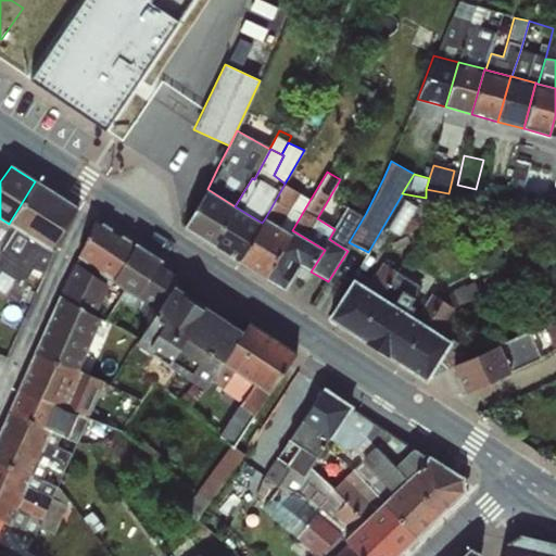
[(35,181),(9,224),(13,227),(50,251),(51,250),(77,207),(35,181)]
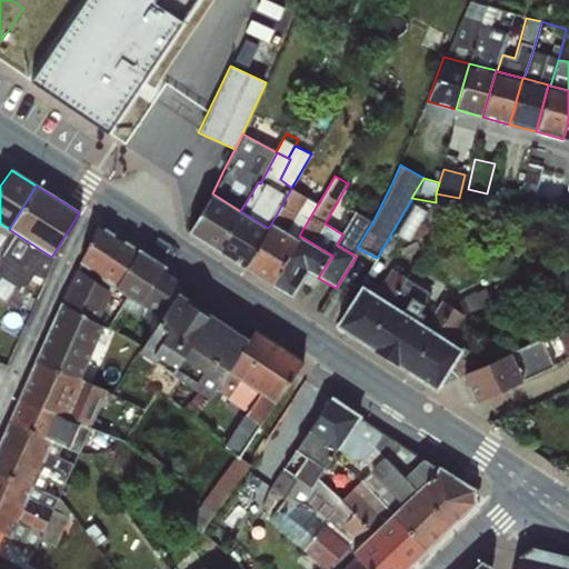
[(291,188),(271,223),(296,238),(298,235),(299,236),(318,203),(291,188)]
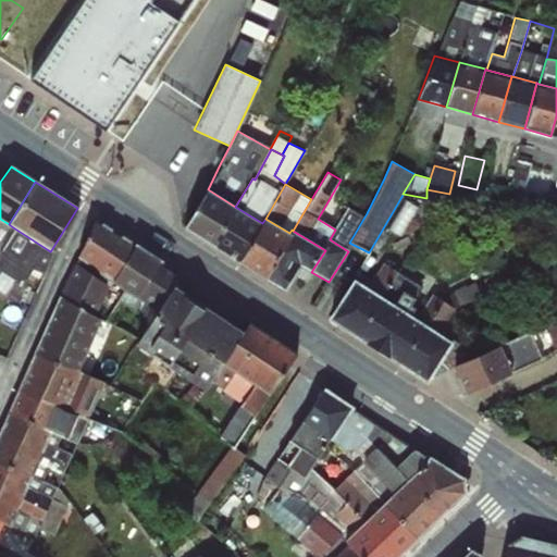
[(235,207),(208,189),(184,227),(211,244),(235,207)]
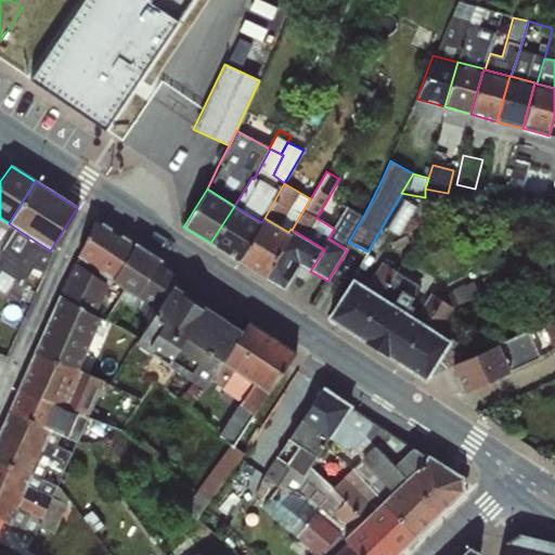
[(425,189),(425,196),(444,202),(448,193),(425,189)]
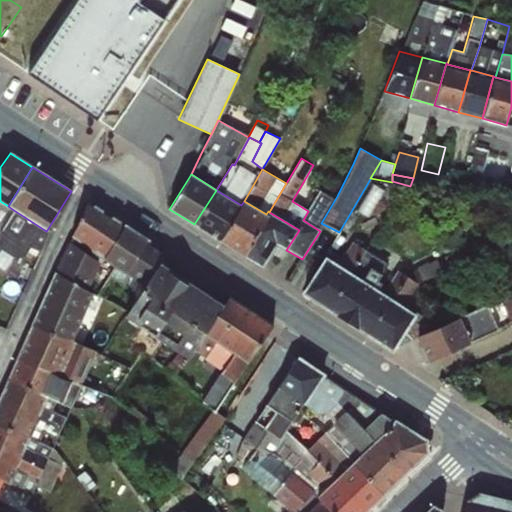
[(216,190),(194,224),(220,241),(241,205),(216,190)]
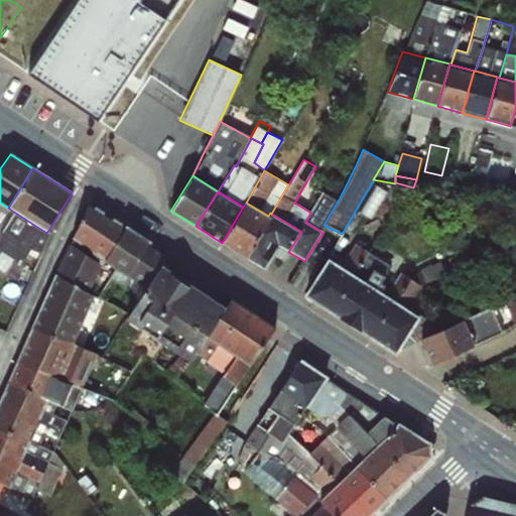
[(323,233),(324,225),(340,198),(331,194),(311,226),(323,233)]
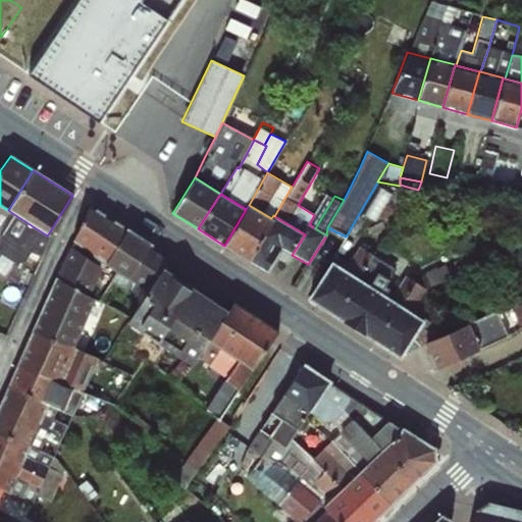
[(0,205),(0,238),(1,236),(0,235),(0,233),(12,213),(8,210),(0,205)]
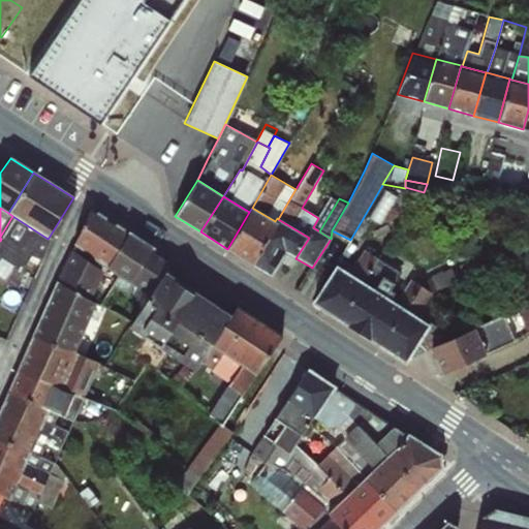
[(249,212),(227,249),(252,265),(277,222),(275,221),(252,208),(249,212)]
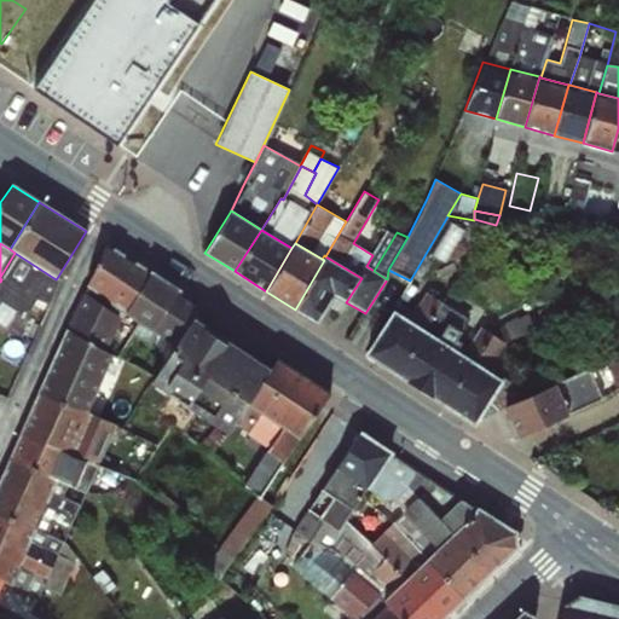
[(123,314),(150,273),(105,244),(85,285),(123,314)]
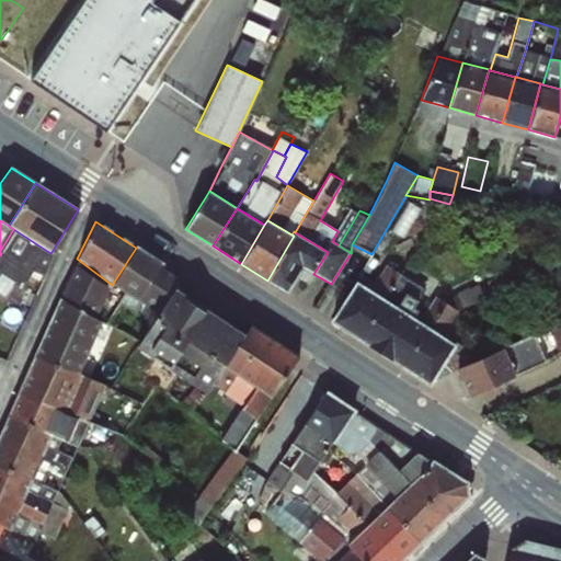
[(0,252),(1,253),(0,255),(0,273),(14,283),(26,282),(32,271),(44,276),(54,253),(52,252),(50,253),(13,229),(0,251),(0,252)]
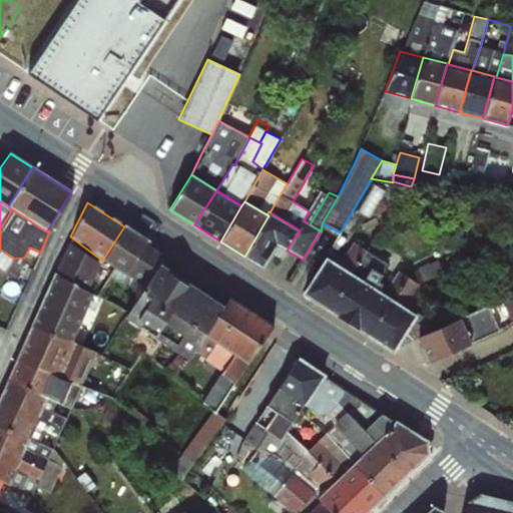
[(269,215),(244,257),(262,268),(272,252),(277,245),(286,251),(287,250),(300,230),(270,212),(269,211),(267,214),(269,215)]
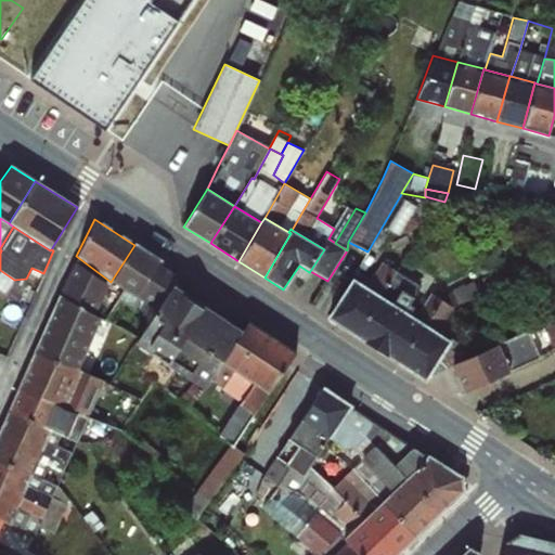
[(134,245),(111,282),(137,299),(154,312),(173,285),(181,274),(134,245)]
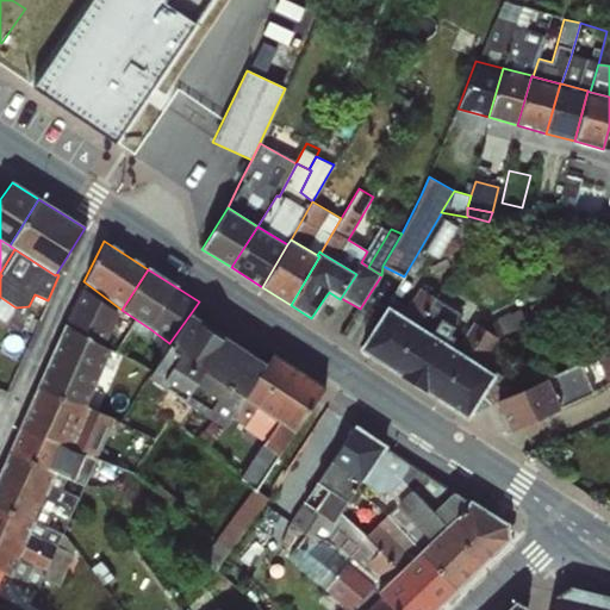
[(82,288),(66,324),(104,347),(119,315),(82,288)]
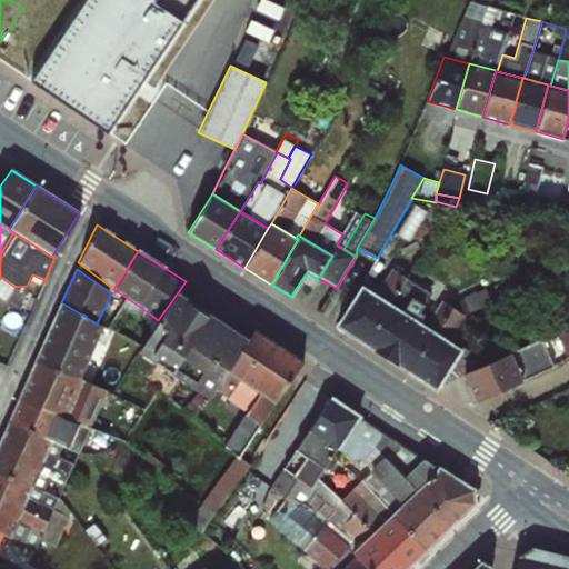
[(391,269),(376,295),(389,303),(419,322),(425,315),(419,312),(423,305),(431,293),(406,278),(391,269)]
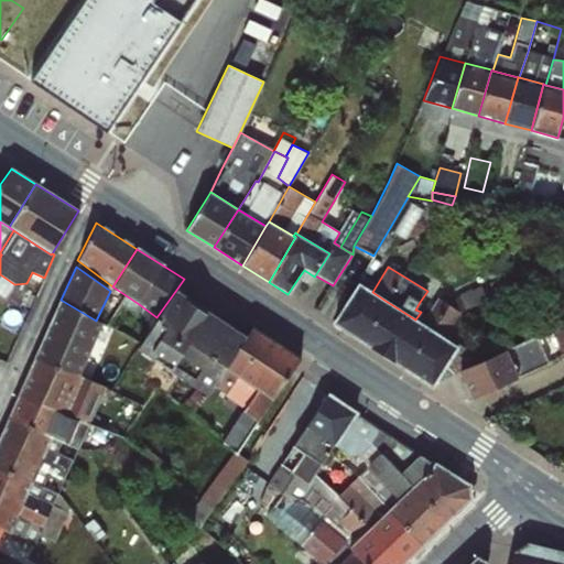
[(304,270),(299,278),(310,285),(314,277),(304,270)]
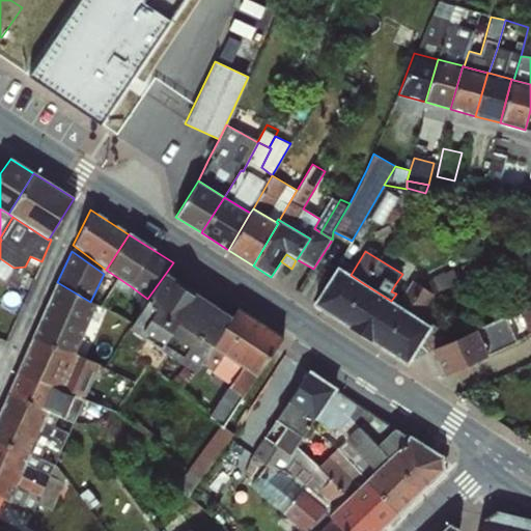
[(363,283),(351,275),(336,266),(314,304),(339,319),(363,283)]
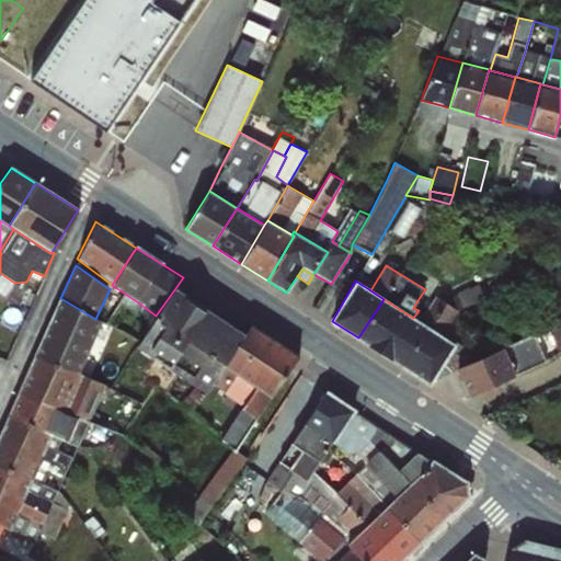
[(444,300),(457,310),(485,297),(481,285),(444,300)]
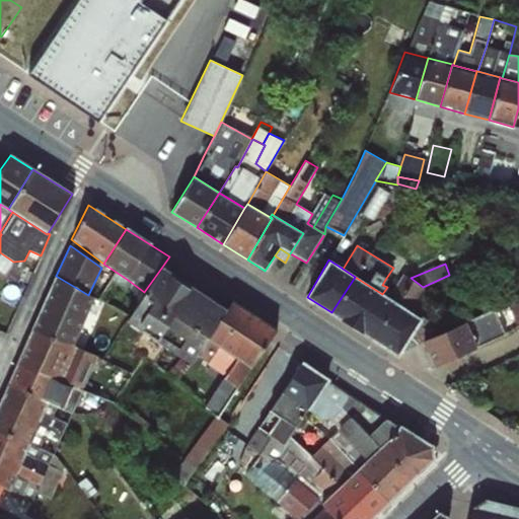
[(162,267),(144,292),(126,321),(190,365),(196,356),(207,339),(226,308),(162,267)]
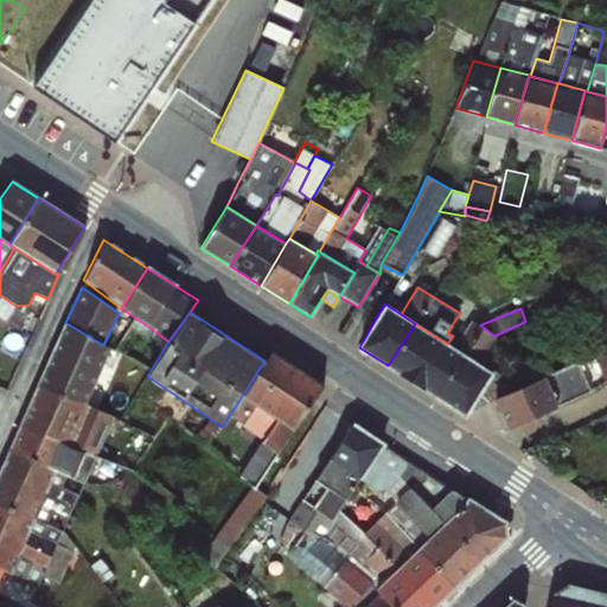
[(472,319),(453,347),(477,363),(494,336),(480,325),(472,319)]
